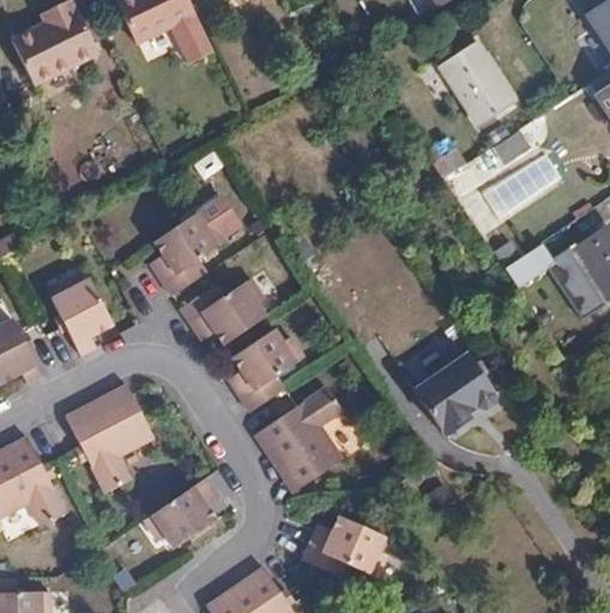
[(74,8),(70,0),(66,0),(42,13),(47,23),(13,41),(36,84),(101,52),(78,7),(74,8)]
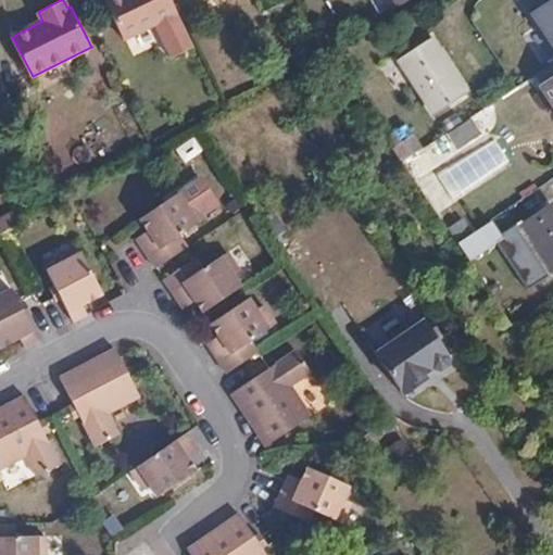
[(171,57),(193,46),(171,0),(104,0),(123,38),(155,24),(171,57)]
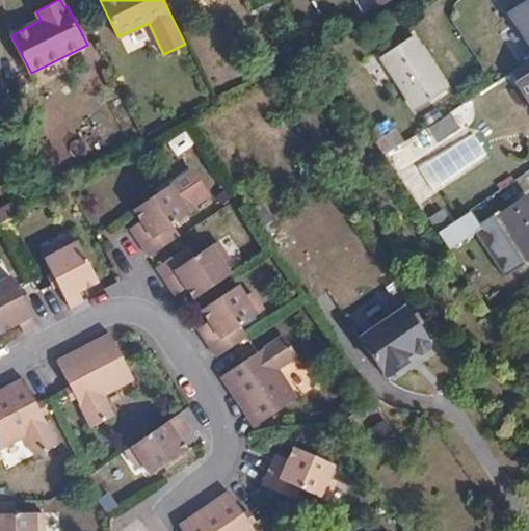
[(486,0),(522,58),(528,54),(528,0),(486,0)]
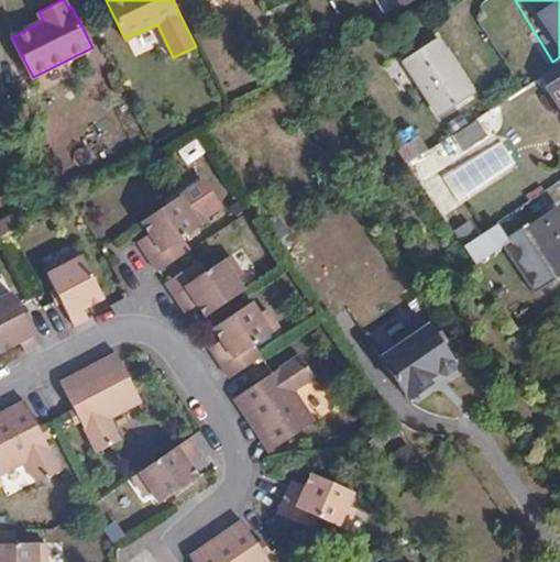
[(472,94),(435,40),(402,61),(439,114),(472,94)]
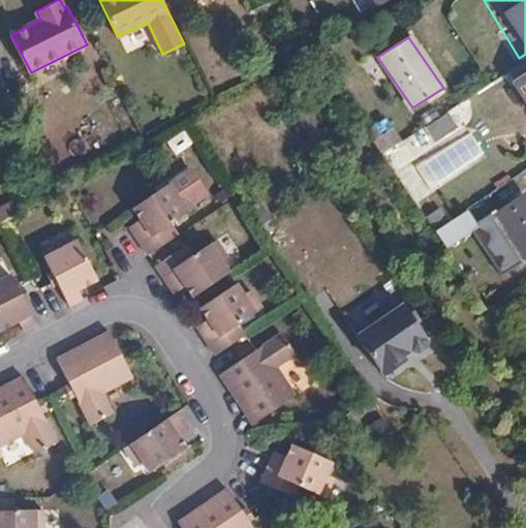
[(525,60),(508,72),(515,80),(511,84),(525,104),(525,60)]
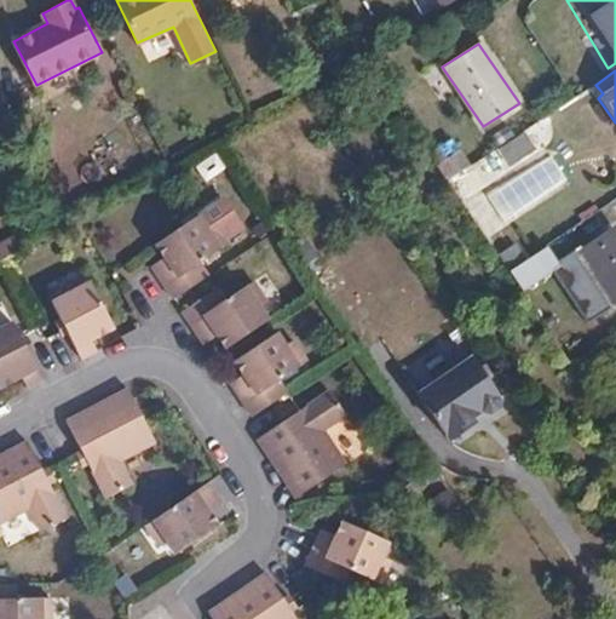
[(435,171),(444,185),(468,170),(459,155),(435,171)]
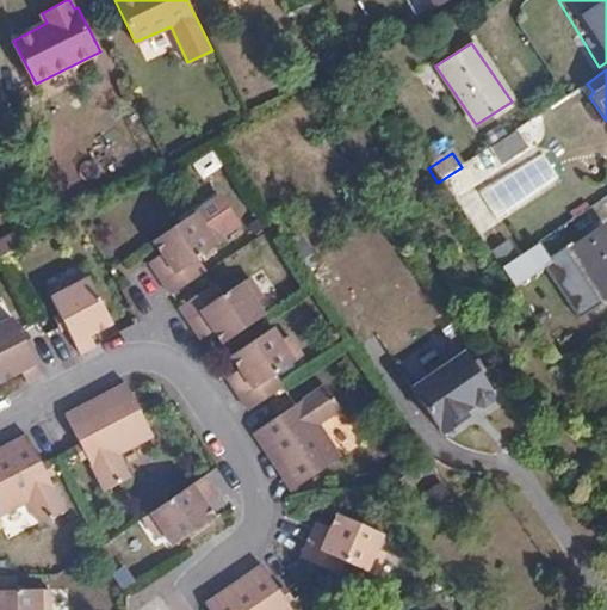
[(168,259),(155,267),(173,294),(206,271),(198,258),(225,240),(210,217),(204,221),(196,210),(153,239),(162,252),(168,259)]
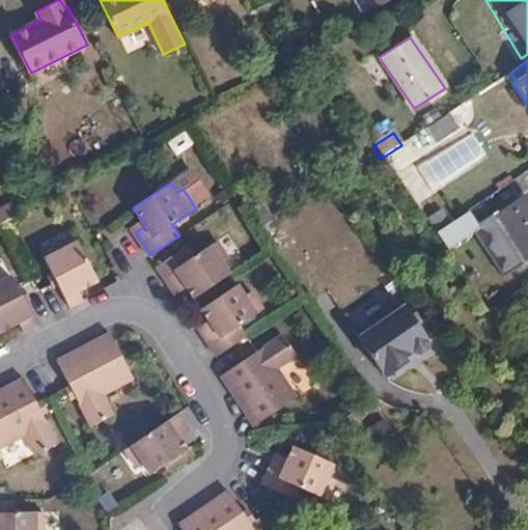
[(527,259),(527,203),(523,196),(490,219),(523,263),(527,259)]
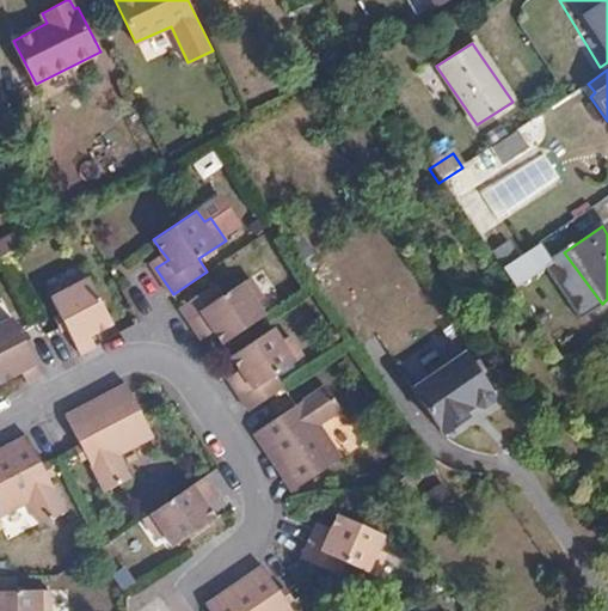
[(544,267),(532,249),(502,269),(514,288),(544,267)]
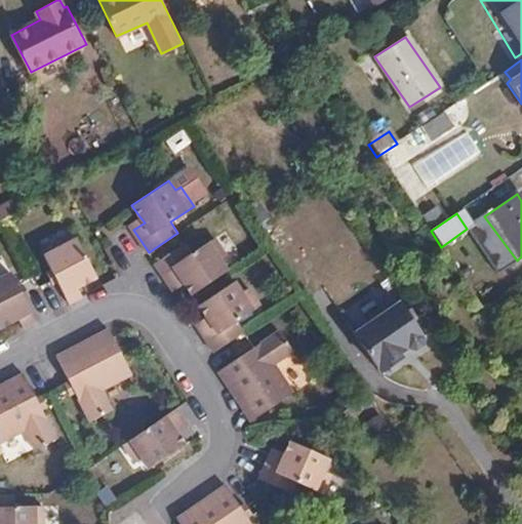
[(128,224),(133,230),(145,223),(139,216),(128,224)]
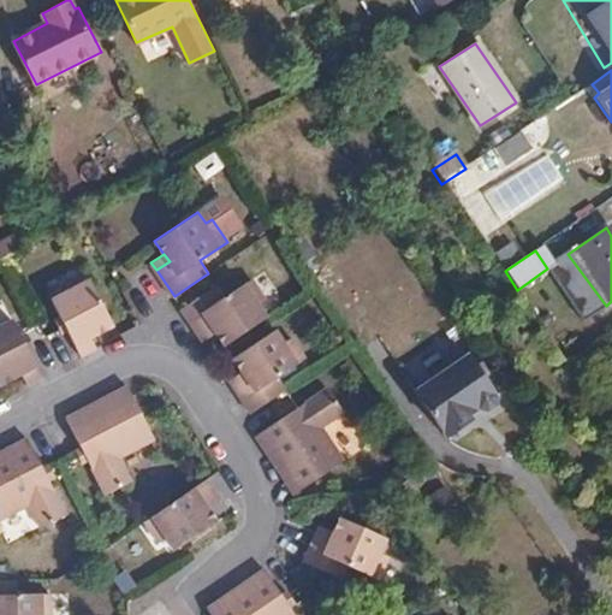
[(69,330),(81,356),(99,347),(94,336),(113,326),(89,278),(53,296),(63,317),(69,330)]
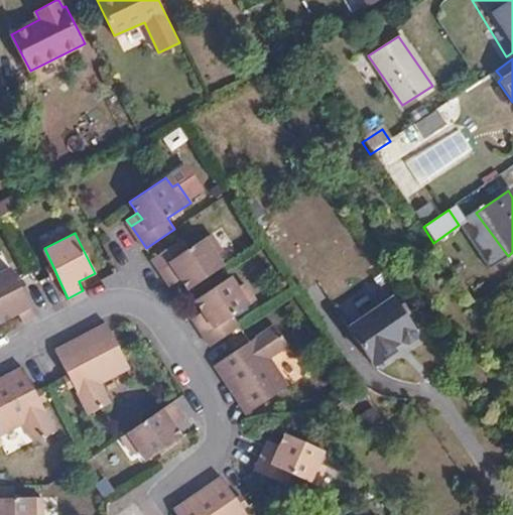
[(177,272),(182,279),(188,288),(225,265),(219,257),(225,252),(211,234),(188,249),(180,240),(153,258),(167,279),(177,272)]
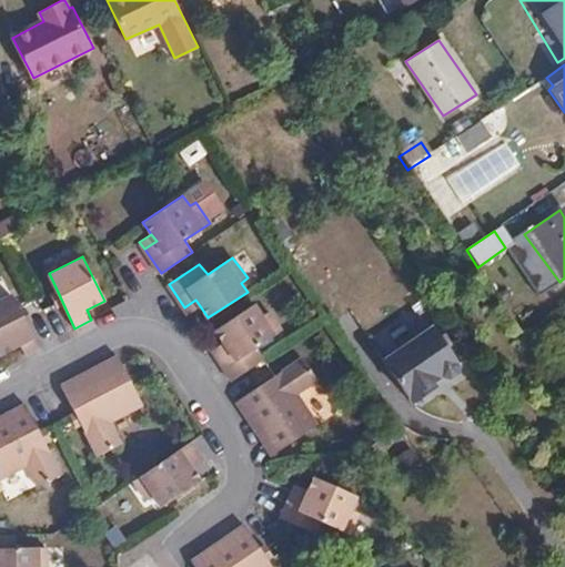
[(54,309),(63,304),(58,292),(50,296),(54,309)]
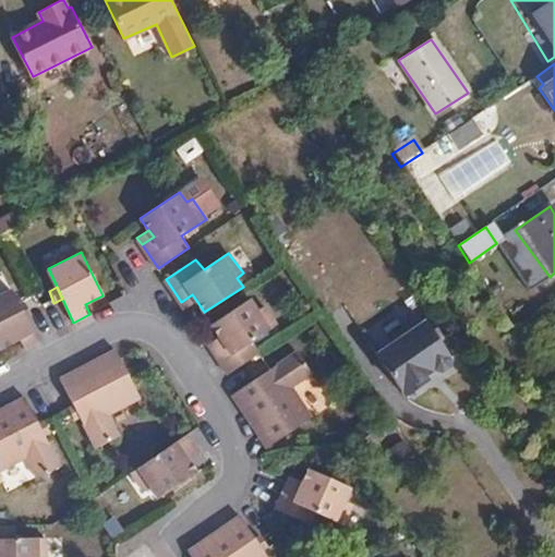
[(25,321),(19,306),(12,291),(0,297),(0,349),(20,339),(24,347),(35,341),(25,321)]
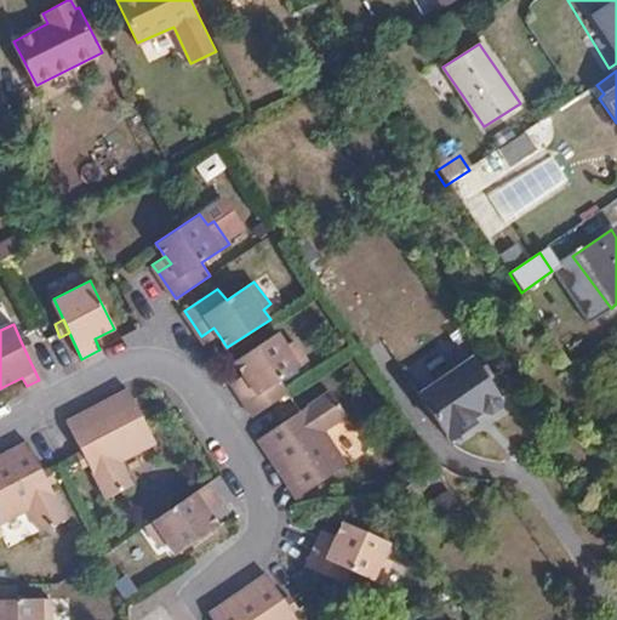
[(207,346),(220,336),(213,328),(201,336),(207,346)]
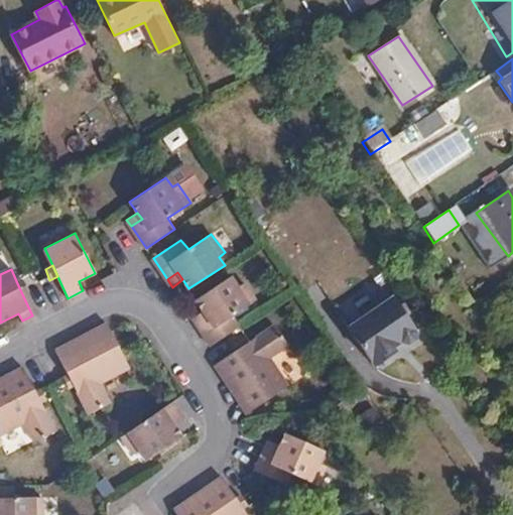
[(208,315),(197,323),(212,345),(240,326),(233,315),(258,299),(245,281),(239,285),(232,275),(196,298),(204,309),(208,315)]
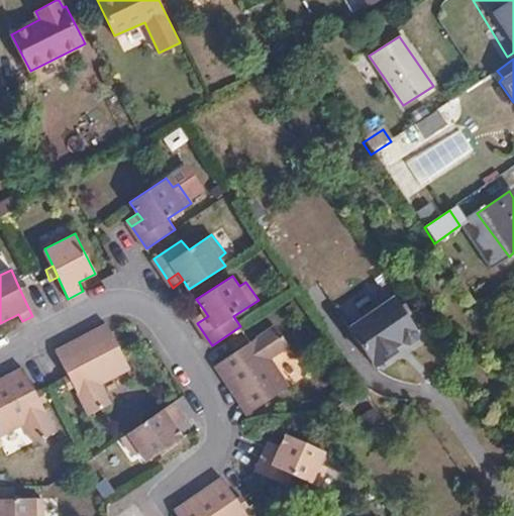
[(22,281),(17,284),(23,297),(29,294),(22,281)]
